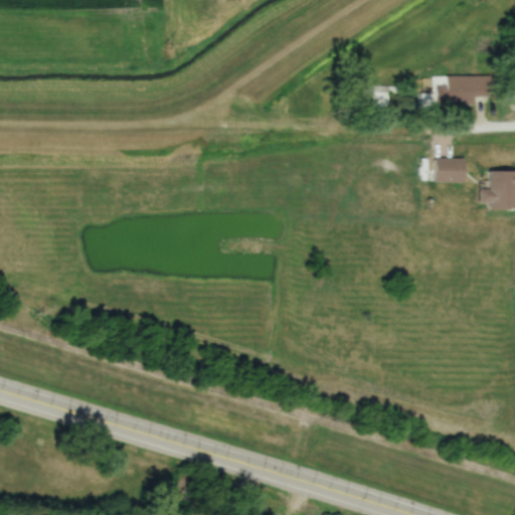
[(431,77),(431,94),(418,94),(418,105),(489,106),(489,77),(431,77)]
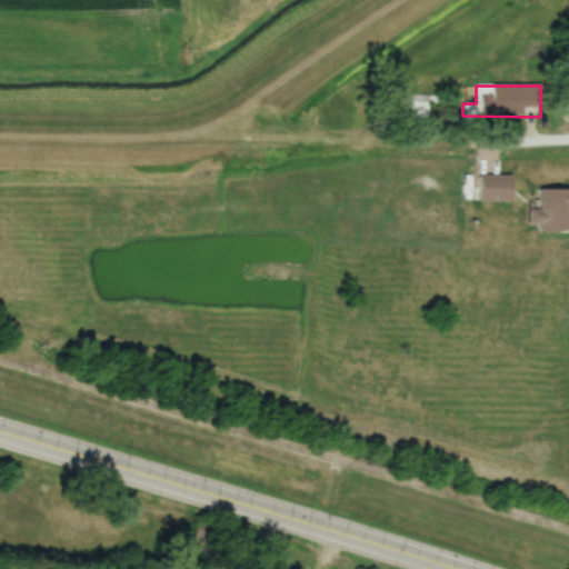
[(430,120),(430,96),(410,96),(410,120),(430,120)]
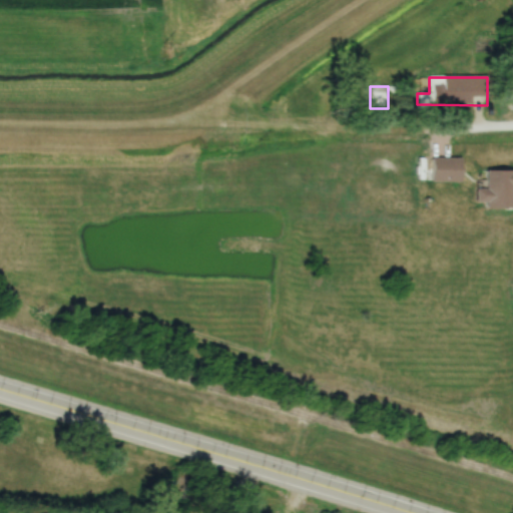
[(458,160),(431,160),(431,182),(458,182),(458,160)]
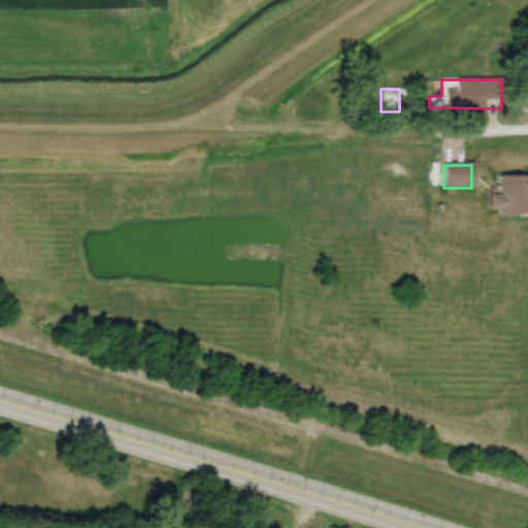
[(526,213),(526,176),(489,176),(489,213),(526,213)]
